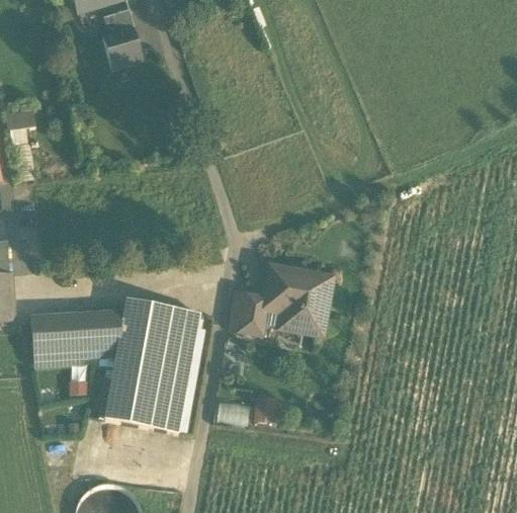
[(75,0),(79,13),(122,0),(75,0)]
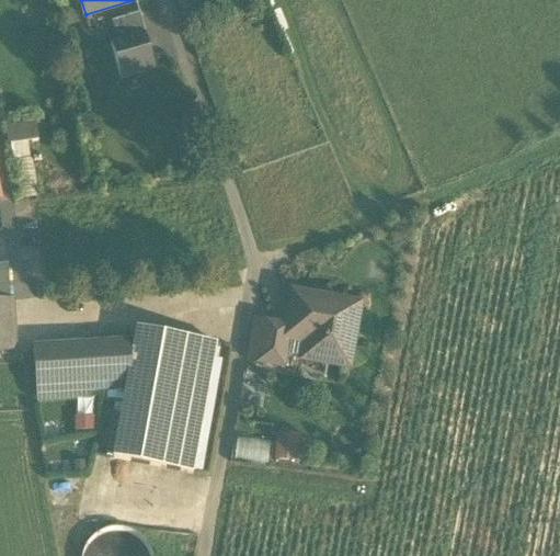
[(112,19),(118,37),(145,30),(139,10),(112,19)]
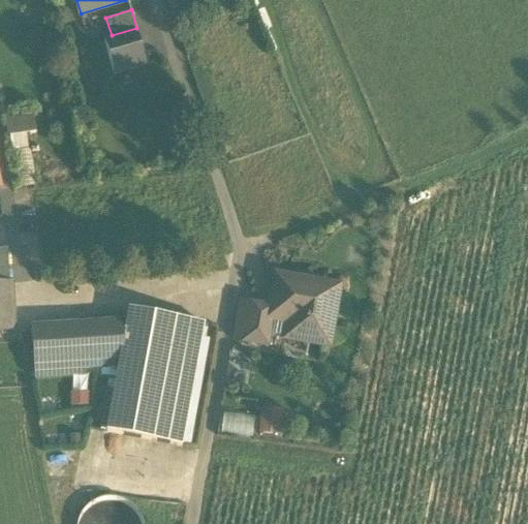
[(145,60),(136,28),(112,35),(104,37),(104,38),(114,69),(145,60)]
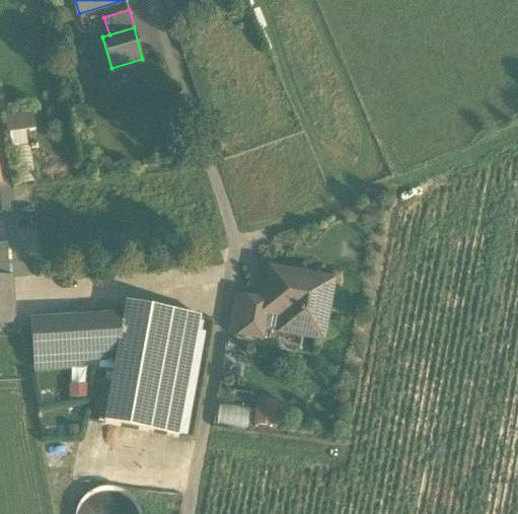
[(5,115),(8,132),(10,131),(25,129),(37,128),(33,111),(5,115)]
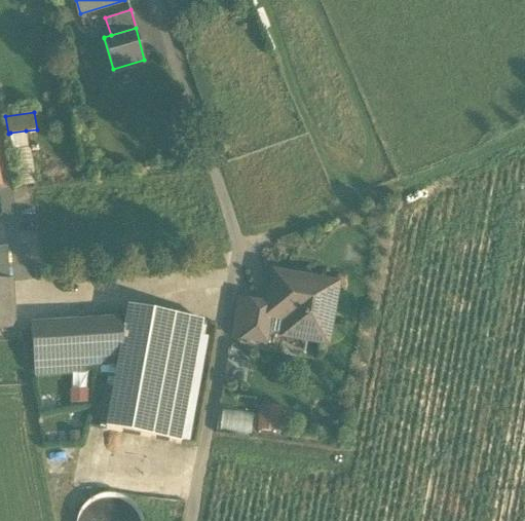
[(26,131),(10,133),(12,147),(29,145),(26,131)]
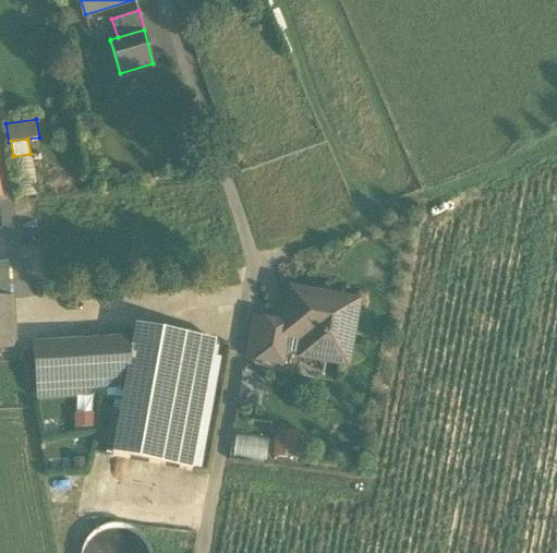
[(0,259),(0,295),(10,295),(8,259),(0,259)]
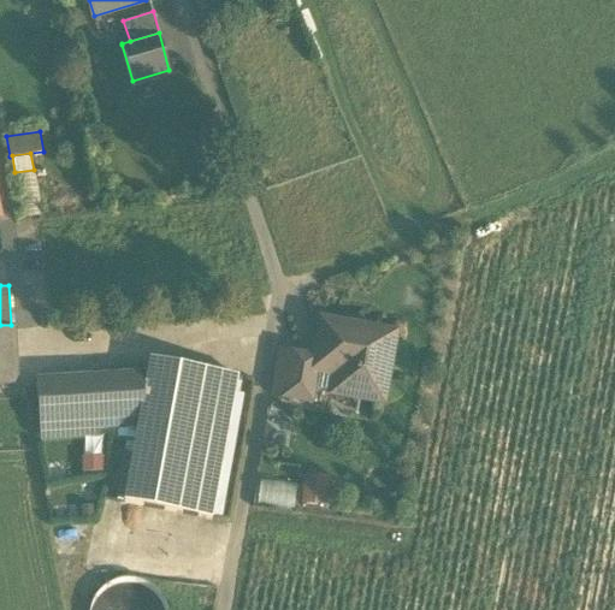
[(315,367),(333,371),(355,374),(352,394),(382,398),(394,332),(323,319),(315,355),(314,367),(315,367)]
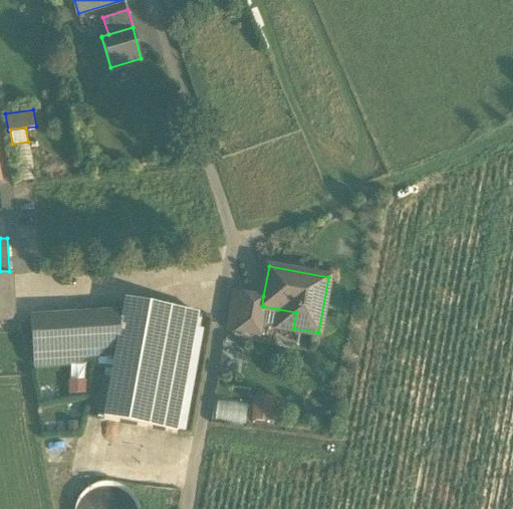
[(9,271),(0,271),(0,318),(12,318),(9,271)]
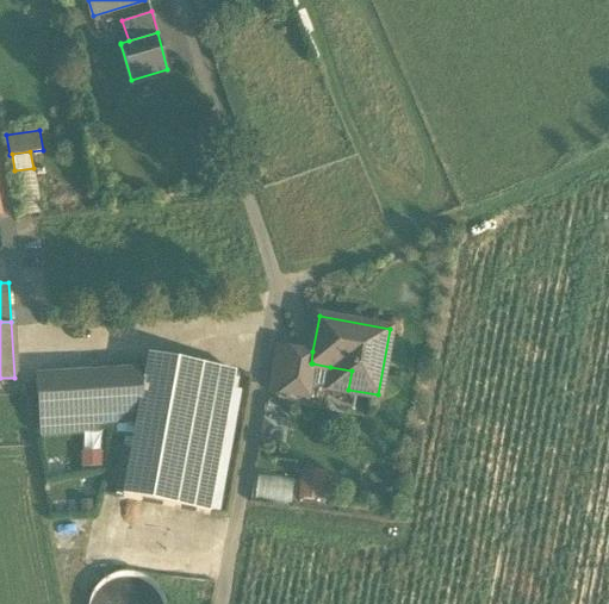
[(283,390),(306,393),(312,363),(311,363),(312,352),(291,347),(277,344),(268,387),(283,390)]
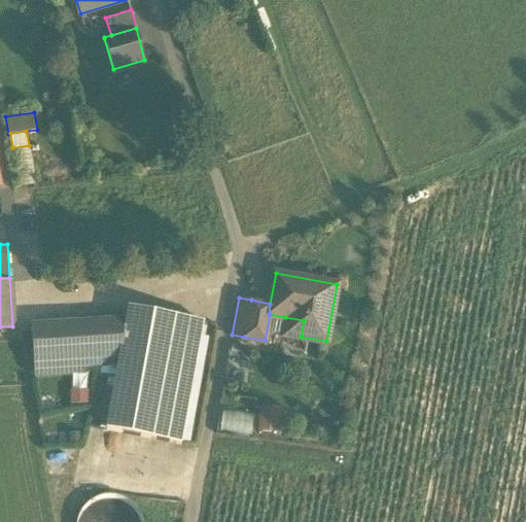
[(129,305),(126,321),(119,355),(107,426),(181,441),(204,319),(129,305)]
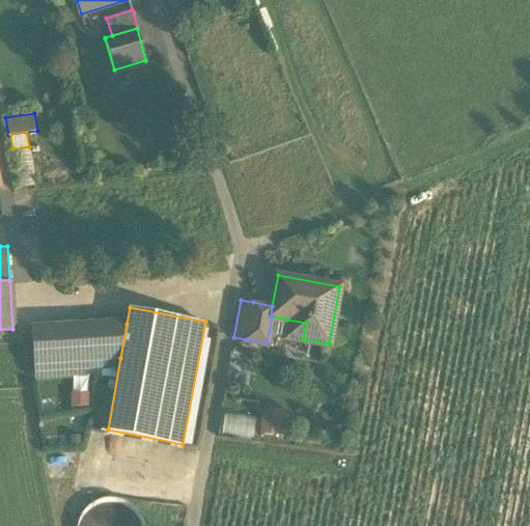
[(284,335),(303,339),(306,323),(287,320),(284,335)]
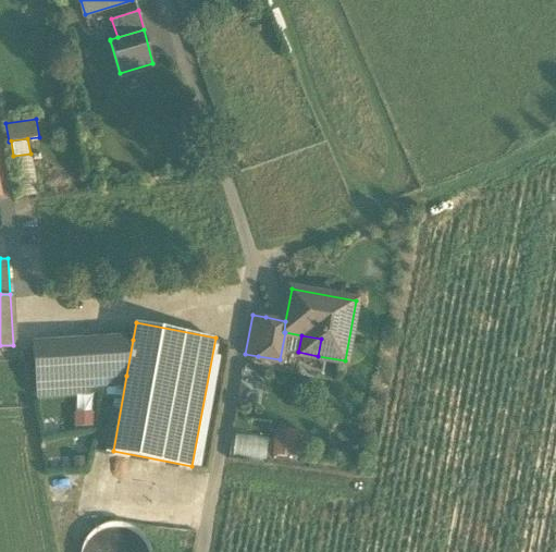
[(104,377),(126,376),(133,340),(34,345),(36,390),(103,385),(104,377)]
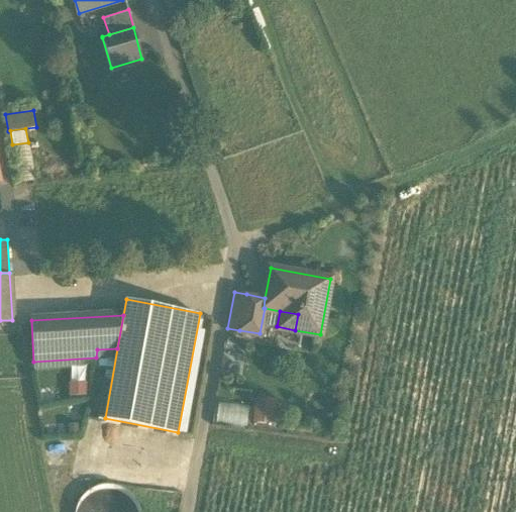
[(70,380),(69,393),(86,394),(87,380),(70,380)]
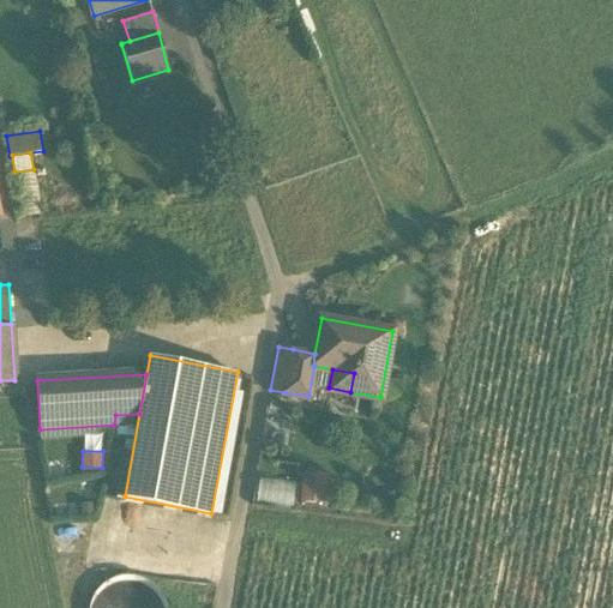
[(306,470),(305,480),(326,483),(328,474),(306,470)]
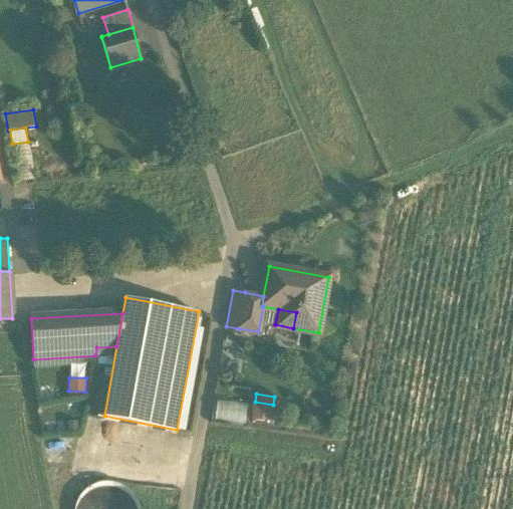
[(253,417),(271,419),(273,405),(255,402),(253,417)]
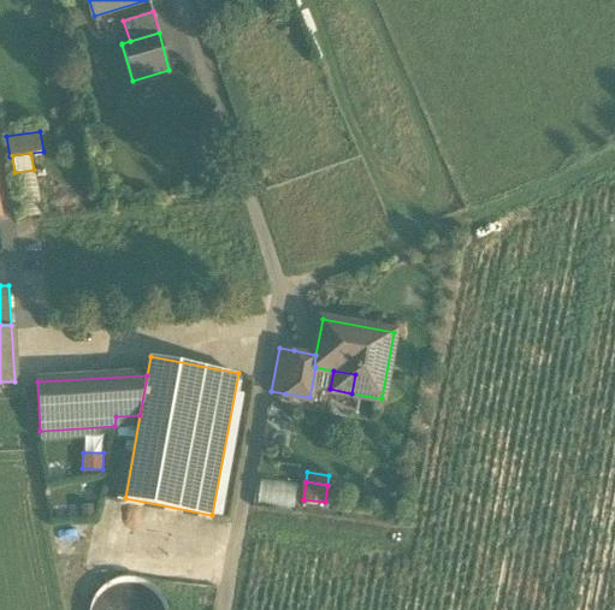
[(167,609),(169,608),(164,594),(154,582),(141,576),(126,574),(112,578),(100,586),(93,598),(89,609),(167,609)]
